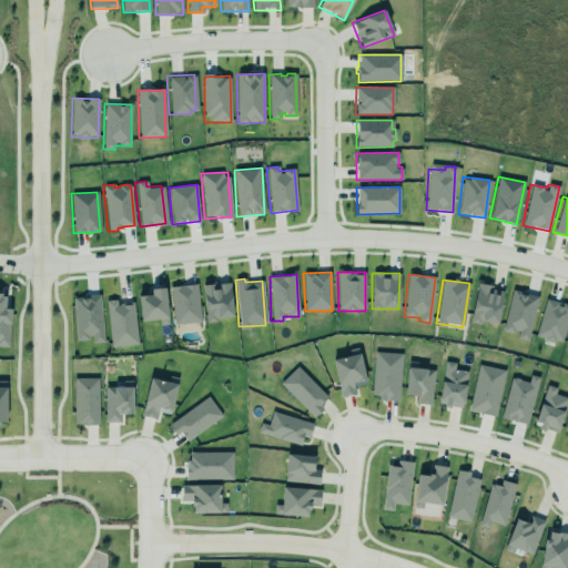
[(230,282),(202,285),(205,321),(233,318),(230,282)]
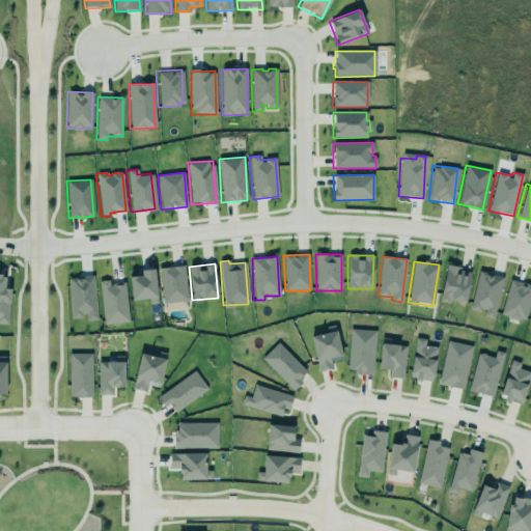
[(159,268),(183,266),(187,301),(163,304),(159,268)]
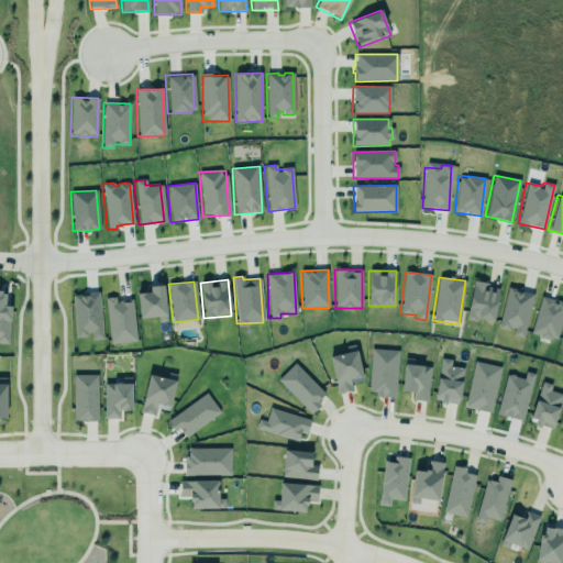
[(465,318),(493,323),(499,287),(473,282),(465,318)]
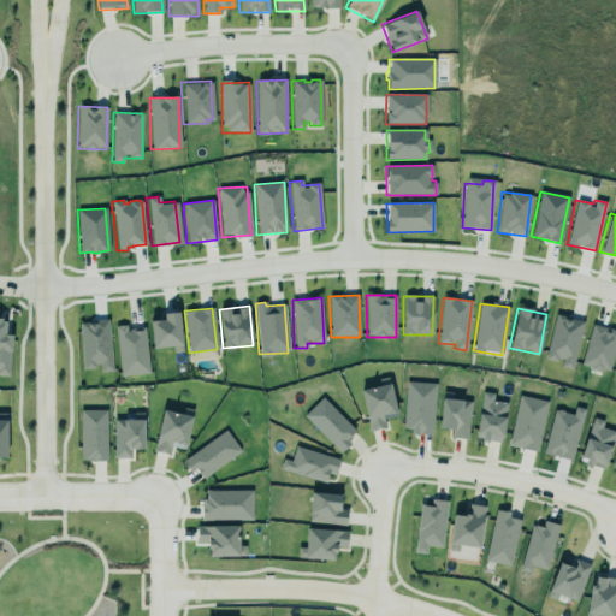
[(148,321),(163,320),(163,314),(177,313),(182,351),(172,353),(172,347),(152,348),(148,321)]
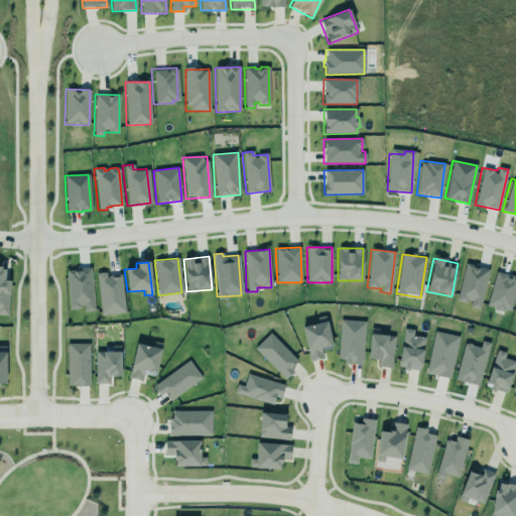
[(489,269),(465,263),(456,300),(470,303),(469,307),(480,309),(489,269)]
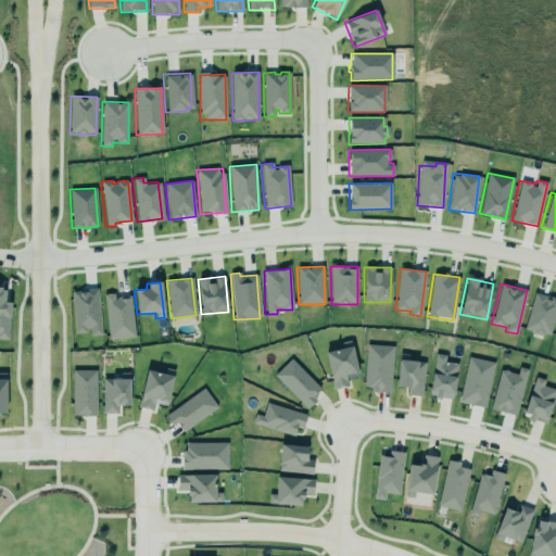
[(10,302),(4,302),(5,289),(0,288),(0,338),(9,339),(10,302)]
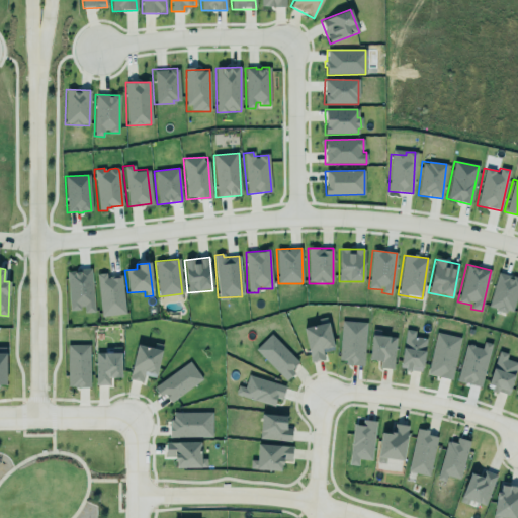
[(66,272),(72,271),(73,273),(79,272),(78,270),(90,268),(94,312),(84,313),(83,306),(79,307),(80,310),(69,311),(66,272)]
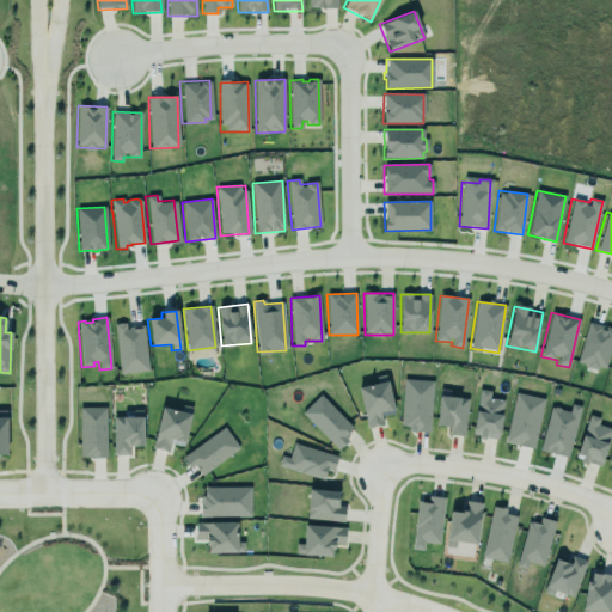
[(576,362),(604,371),(611,343),(611,329),(588,322),(576,362)]
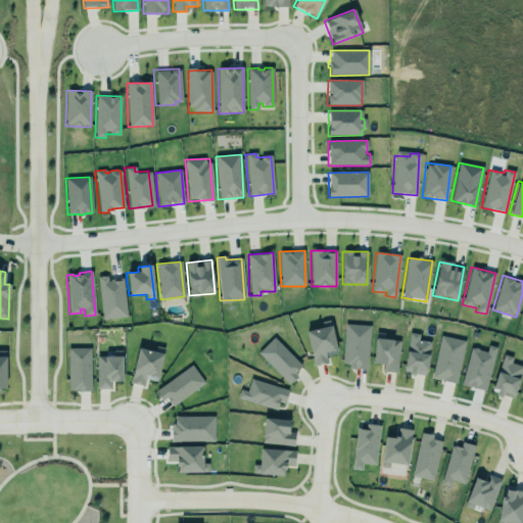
[(123,278),(107,280),(107,276),(97,277),(101,320),(127,317),(123,278)]
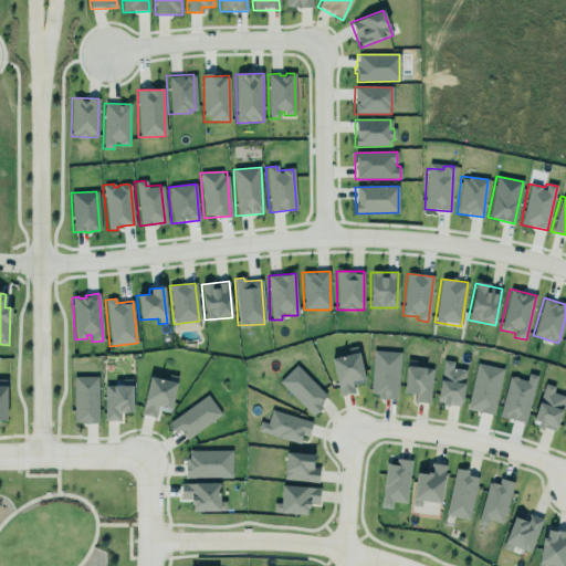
[(354,392),(352,384),(364,381),(357,350),(331,356),(338,396),(354,392)]
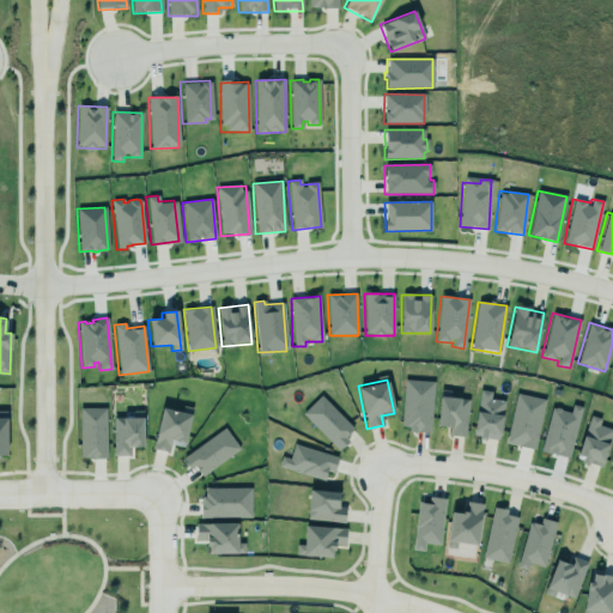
[(431,431),(432,381),(402,381),(401,430),(431,431)]
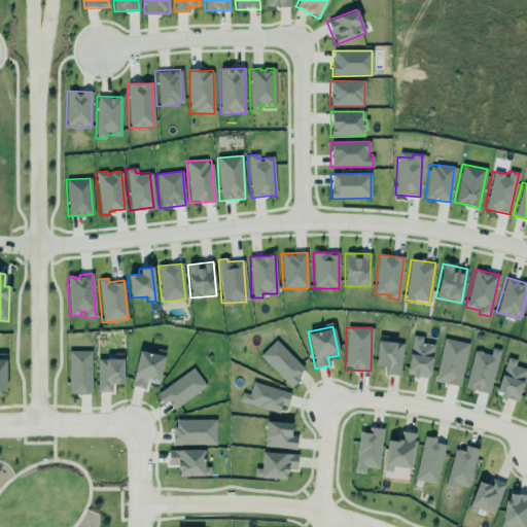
[(406,376),(428,379),(433,345),(421,343),(422,337),(413,336),(406,376)]
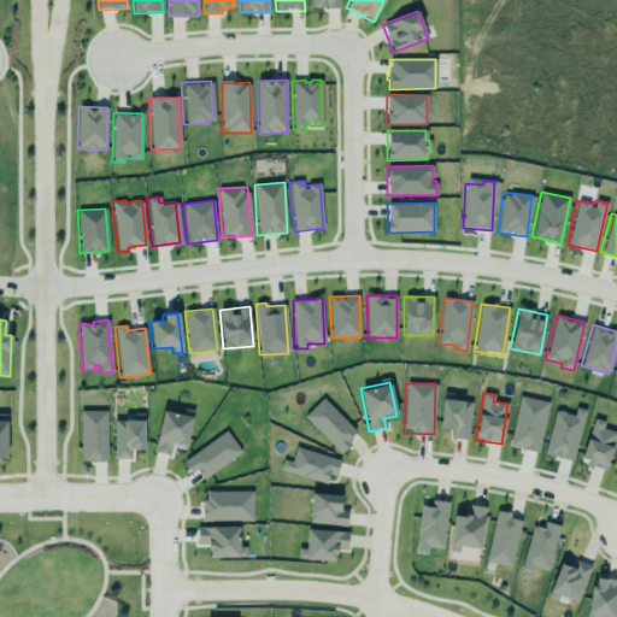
[(518,394),(548,401),(536,451),(507,444),(518,394)]
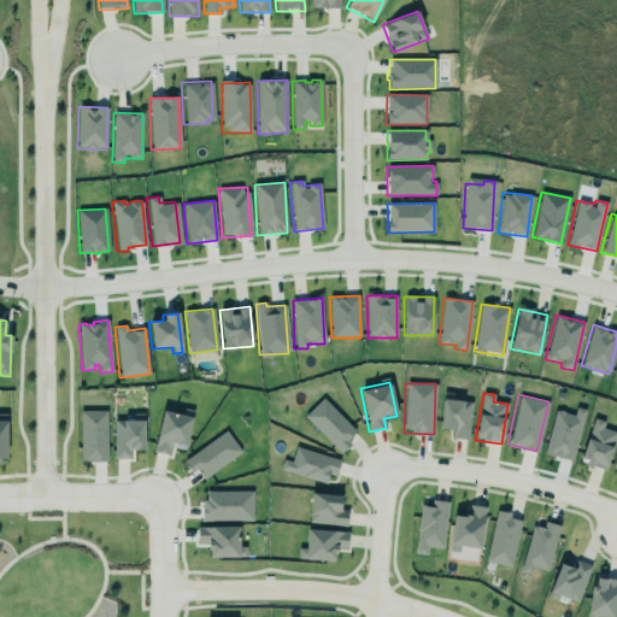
[(357,434),(323,398),(304,416),(338,452),(357,434)]
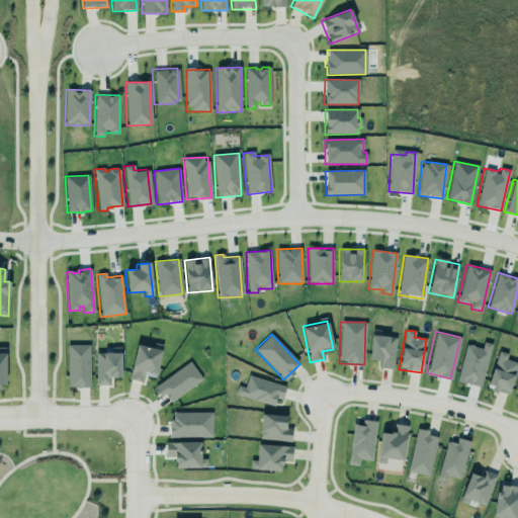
[(379,361),(378,368),(394,369),(396,337),(370,336),(369,360),(379,361)]
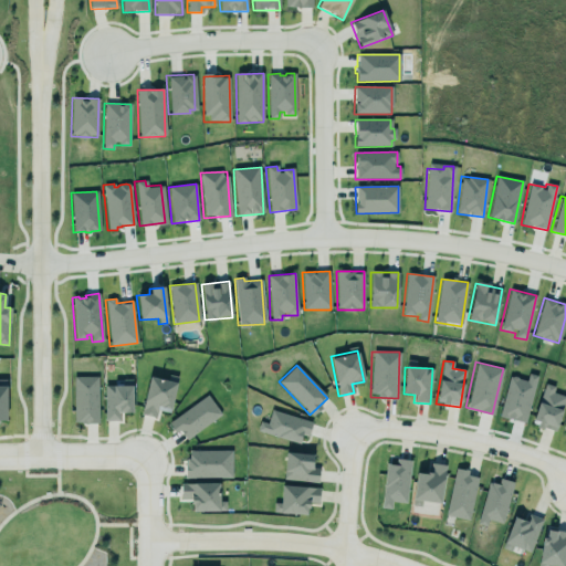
[(537,376),(528,374),(526,380),(510,376),(499,416),(524,423),(537,376)]
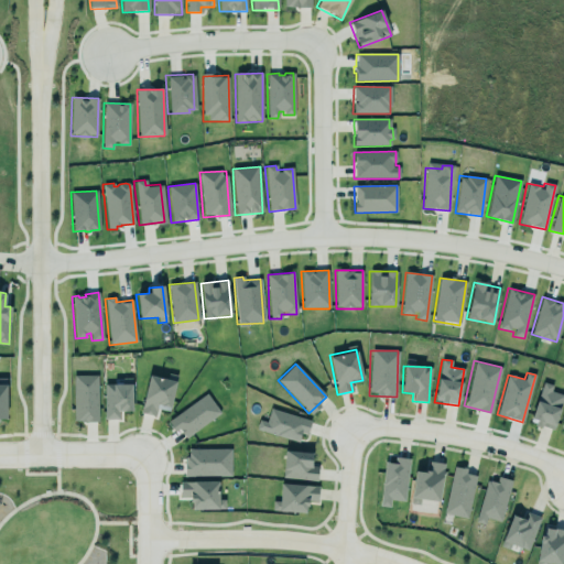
[(140,412),(155,416),(156,409),(169,412),(175,381),(149,375),(140,412)]
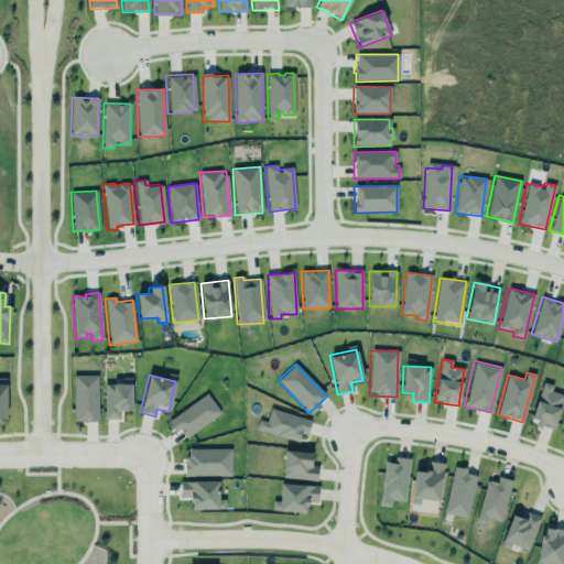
[(97,422),(97,376),(73,376),(74,422),(97,422)]
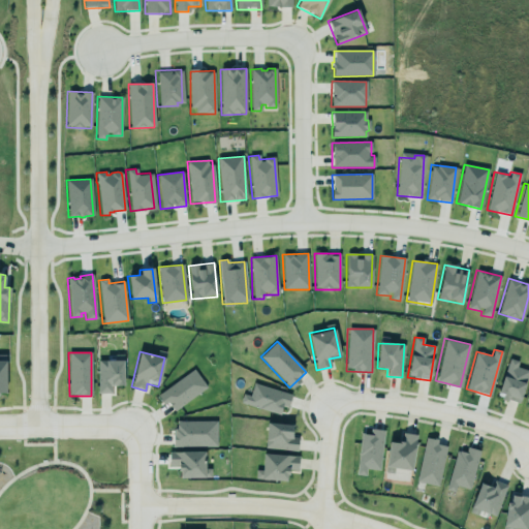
[(98,394),(112,394),(112,386),(124,385),(123,354),(114,355),(114,360),(97,361),(98,394)]
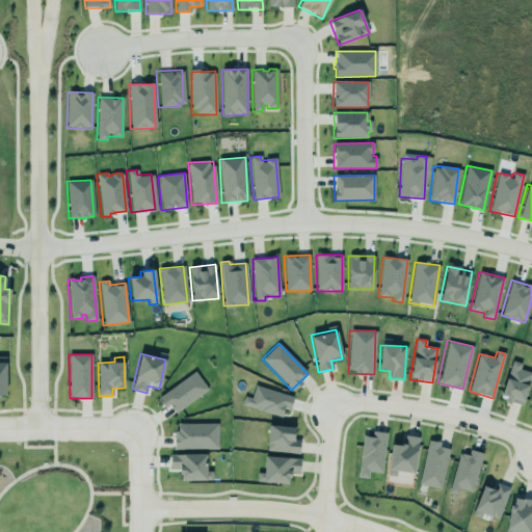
[(520,369),(522,364),(511,361),(499,399),(522,405),(531,373),(520,369)]
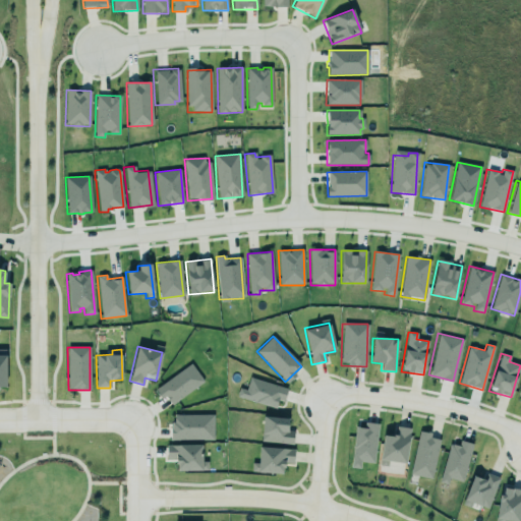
[(204,385),(193,365),(154,387),(161,398),(166,396),(170,403),(204,385)]
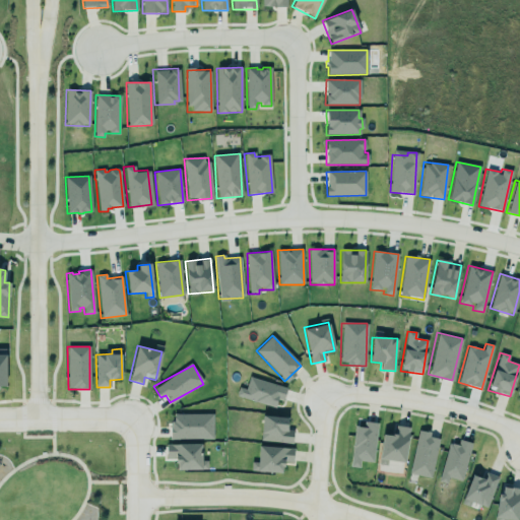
[(277,399),(282,401),(286,388),(249,377),(245,389),(239,387),(236,396),(274,408),(277,399)]
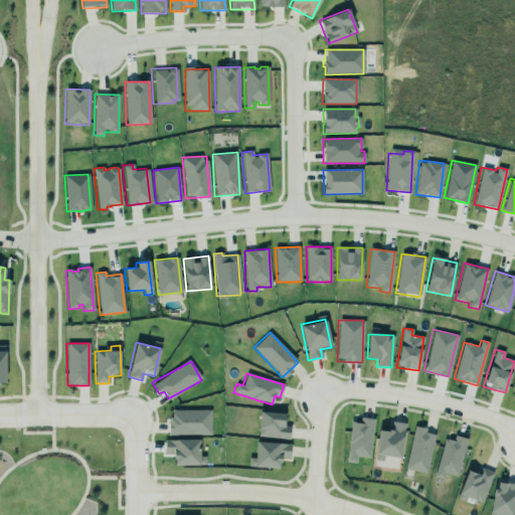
[(211,410),(169,409),(169,435),(210,436),(211,410)]
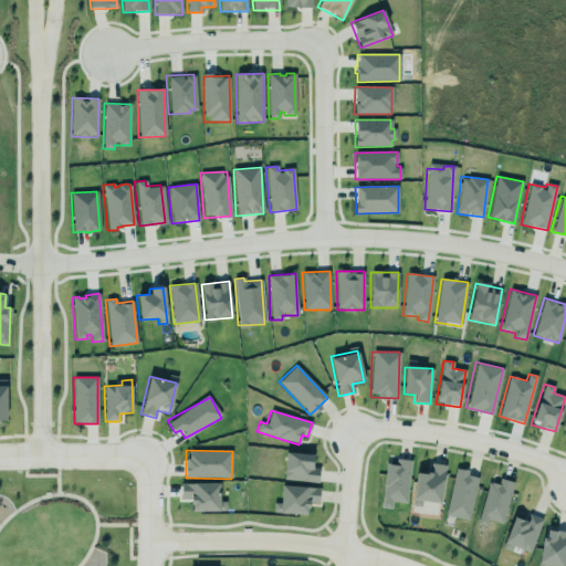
[(311,468),(313,456),(286,451),(282,479),(316,483),(318,469),(311,468)]
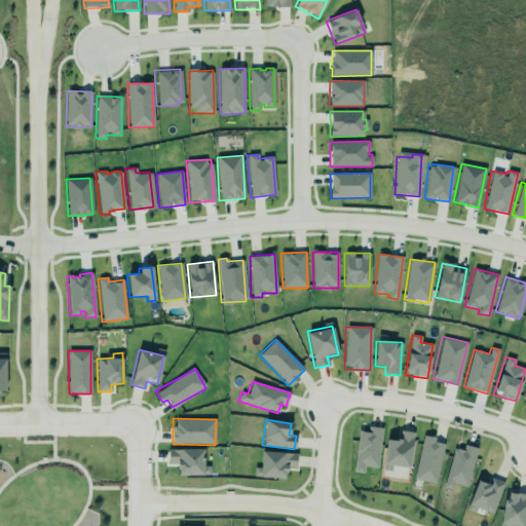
[(359,430),(353,472),(363,473),(364,466),(377,467),(382,428),(368,426),(367,431),(359,430)]
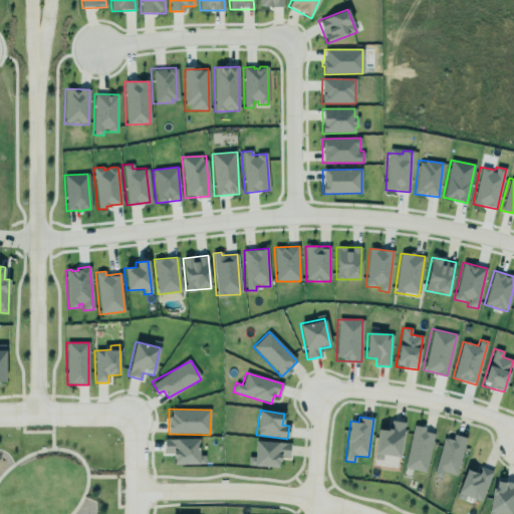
[(376,430),(374,459),(382,460),(382,456),(401,457),(404,422),(389,421),(388,431),(376,430)]
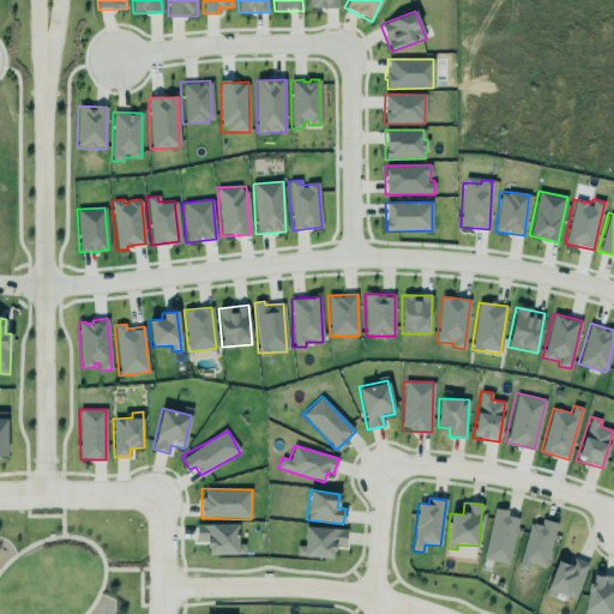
[(507,511),(494,507),(482,559),(507,565),(518,518),(506,516),(507,511)]
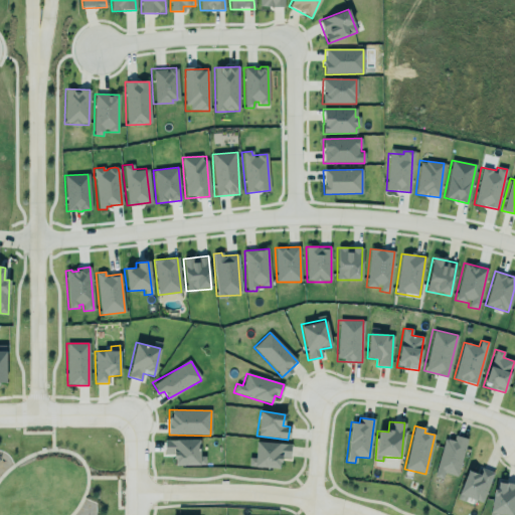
[(444,473),(457,477),(467,439),(454,436),(453,442),(444,439),(434,477),(442,479),(444,473)]
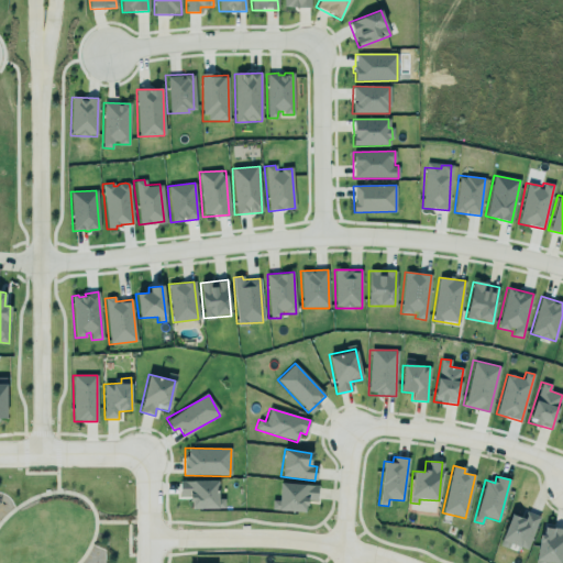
[(179,481),(179,497),(189,497),(189,509),(224,508),(224,498),(218,498),(218,481),(179,481)]
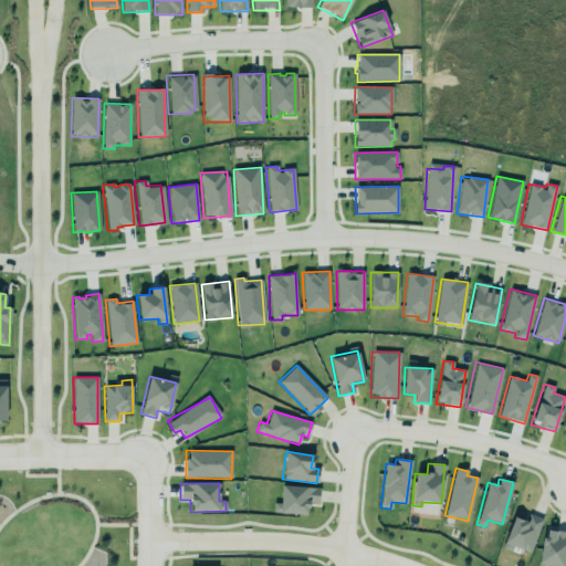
[(318,488),(281,485),(280,503),(273,503),(273,513),(306,515),(307,503),(318,504),(318,488)]
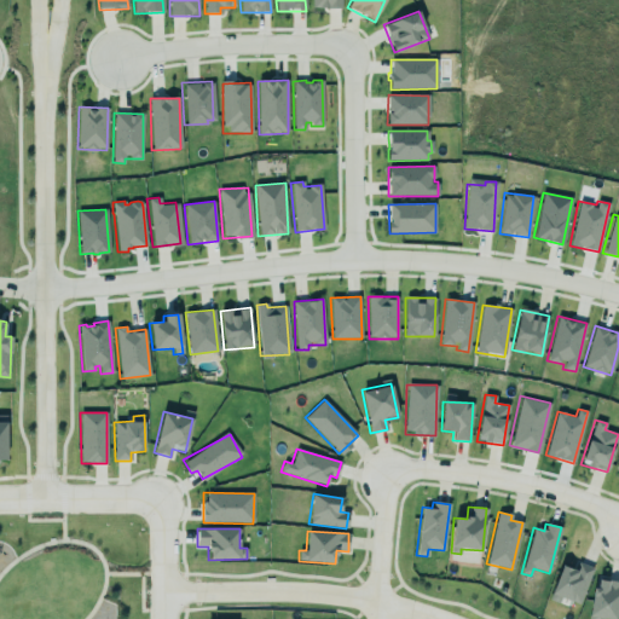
[(593,568),(576,561),(573,570),(561,566),(550,594),(579,605),(593,568)]
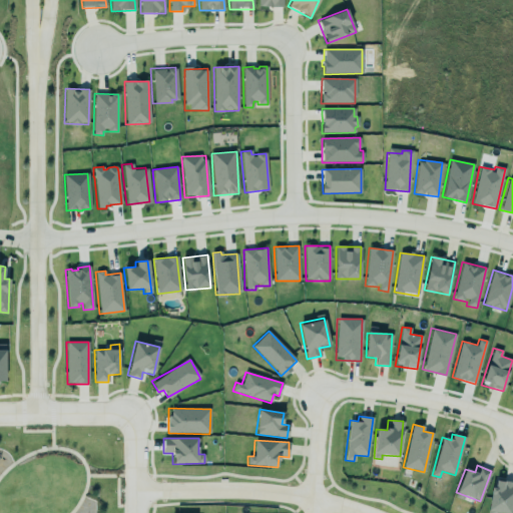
[(500,512),(503,512),(510,512),(512,492),(512,482),(492,480),(488,512),(500,512)]
